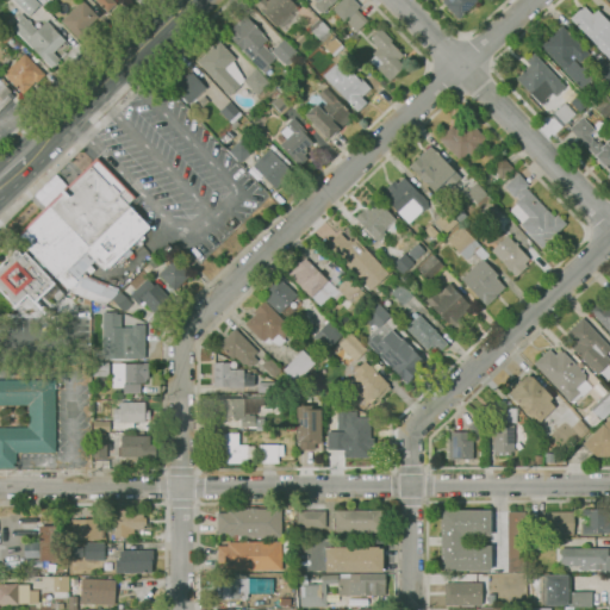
[(29,16),(13,0),(37,0),(41,4),(29,16)]
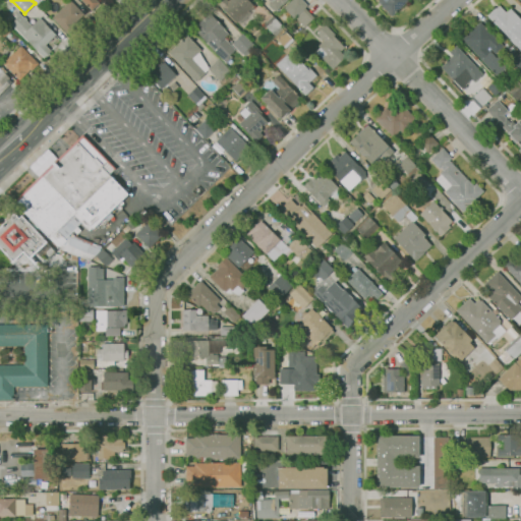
[(68,35),(52,17),(71,0),(84,13),(76,21),(77,22),(75,25),(76,26),(68,35)]
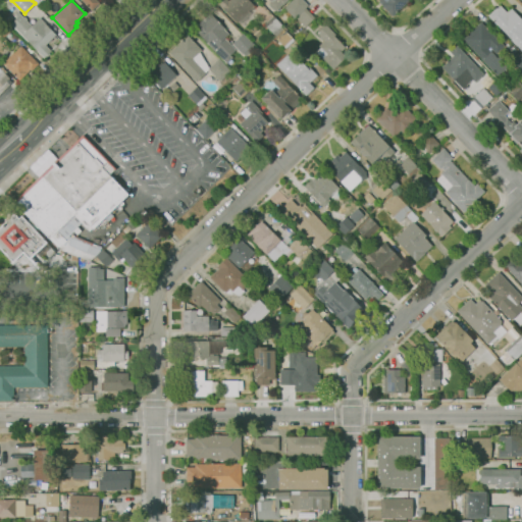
[(92,10),(82,0),(97,0),(100,2),(98,4),(99,5),(95,10),(94,9),(92,10)]
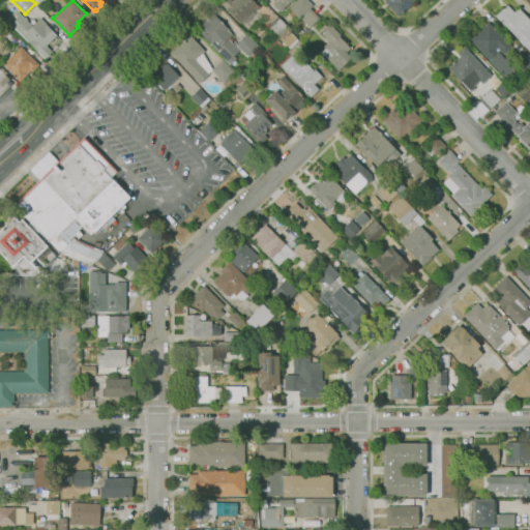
[(240,23),(234,17),(233,18),(230,15),(232,13),(223,3),(226,0),(253,0),(258,5),(257,6),(259,8),(256,11),(254,9),(240,23)]
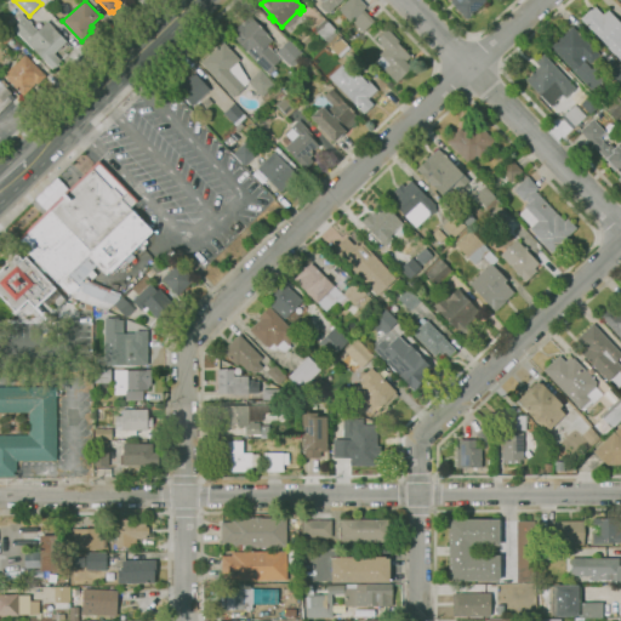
[(341,0),(330,11),(325,11),(325,10),(324,11),(320,7),(322,6),(320,6),(320,3),(322,0),(341,0)]
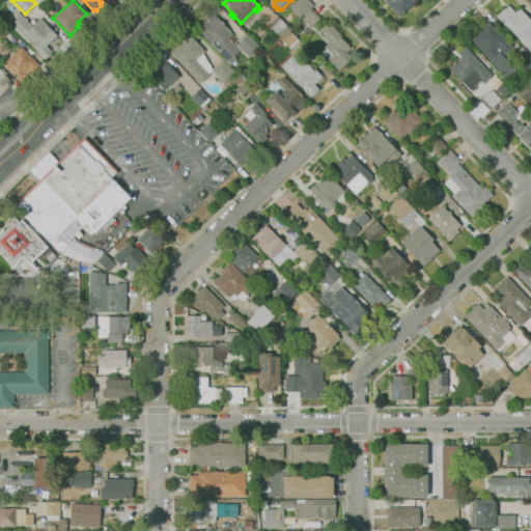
[(300,18),(289,7),(297,0),(308,0),(313,5),(310,7),(300,18)]
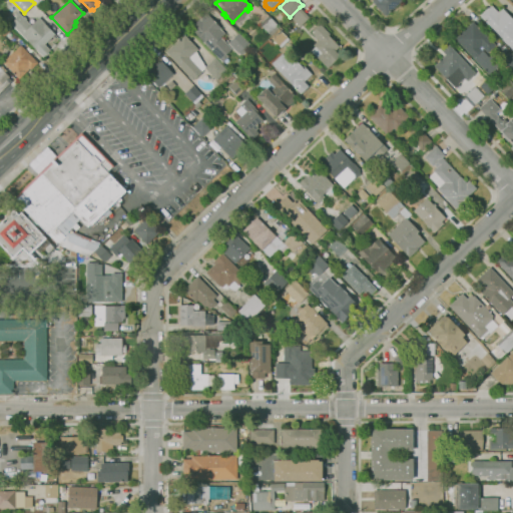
[(402,0),(386,15),(373,1),(374,0),(402,0)]
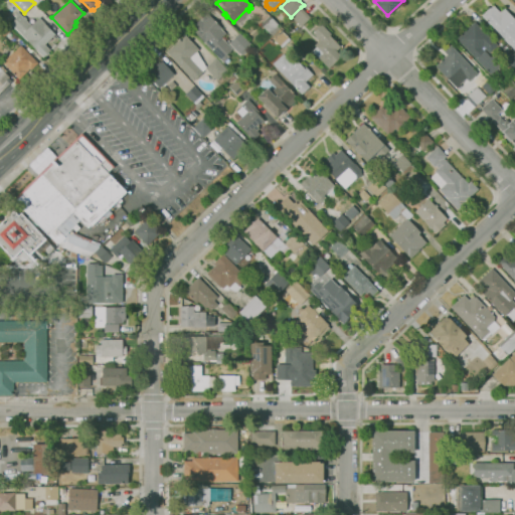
[(502,11),(505,8),(514,18),(514,50),(482,15),(490,8),(491,8),(493,5),(499,11),(502,11)]
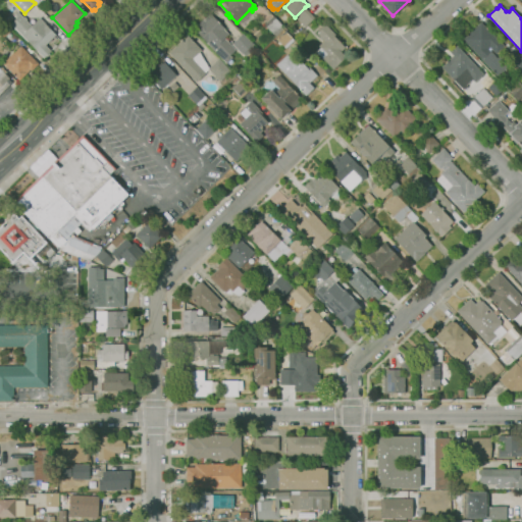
[(305,7),(314,17),(305,27),(295,17),(305,7)]
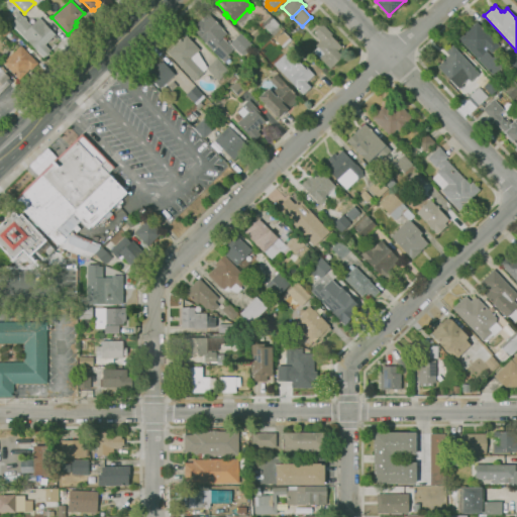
[(43,58),(11,23),(16,18),(14,15),(18,11),(23,16),(27,19),(26,19),(31,25),(39,17),(56,34),(44,44),(50,50),(43,58)]
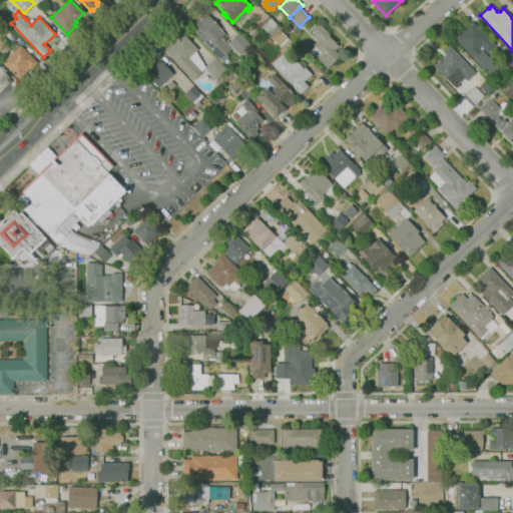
[(231,48),(226,54),(228,56),(222,61),(203,41),(194,32),(189,27),(199,18),(200,19),(206,12),(220,27),(220,28),(224,33),(220,37),(231,48)]
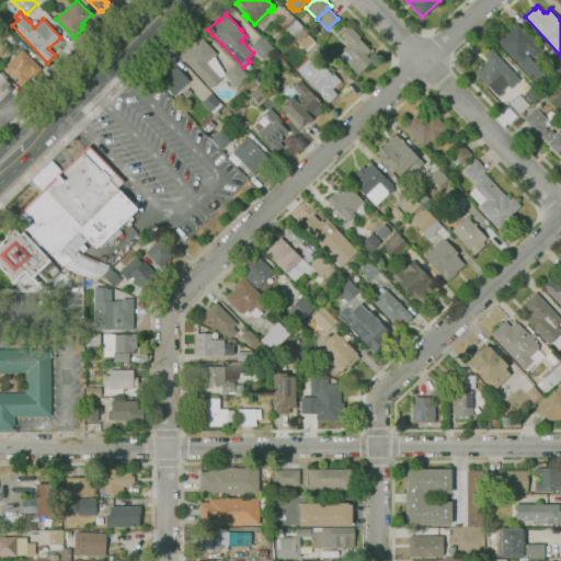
[(294,36),(284,25),(294,16),(305,26),(294,36)]
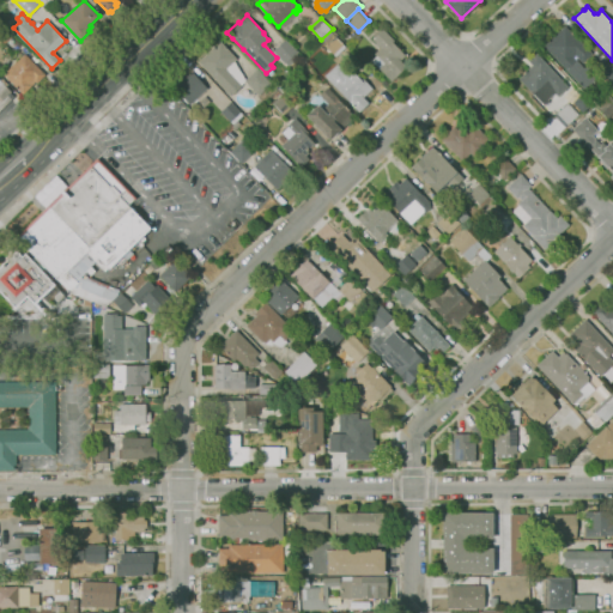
[(5,44),(0,40),(0,25),(2,23),(14,35),(5,44)]
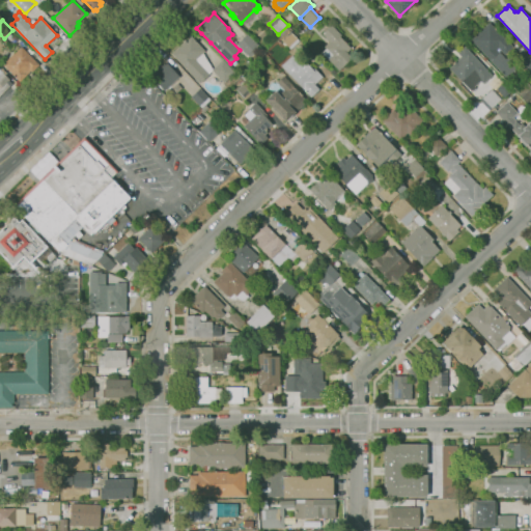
[(506,77),(471,39),(490,22),(495,27),(496,26),(498,28),(496,29),(504,37),(513,46),(505,54),(498,47),(496,49),(498,52),(499,51),(506,59),(510,55),(519,64),(506,77)]
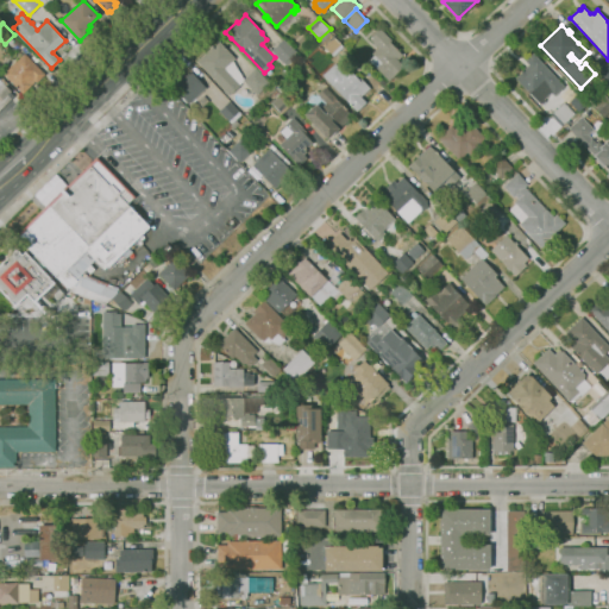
[(389,81),(376,68),(381,63),(371,52),(378,46),(376,45),(375,46),(371,43),(372,42),(370,38),(380,27),(391,39),(390,42),(402,55),(399,60),(405,66),(389,81)]
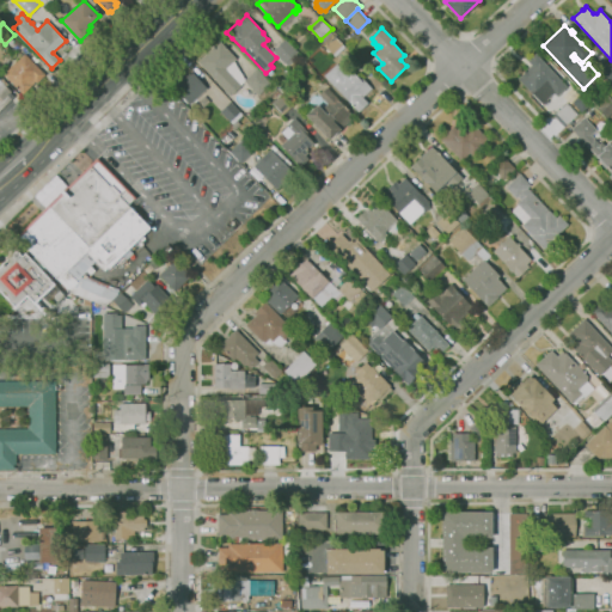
[(353,46),(347,41),(355,32),(360,38),(353,46)]
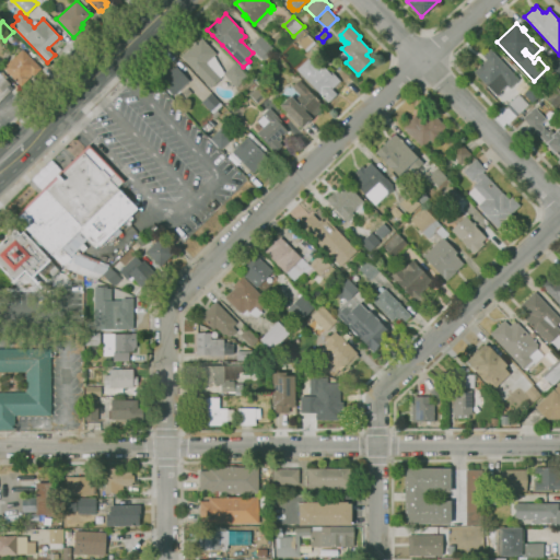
[(304,49),(296,42),(305,32),(313,41),(304,49)]
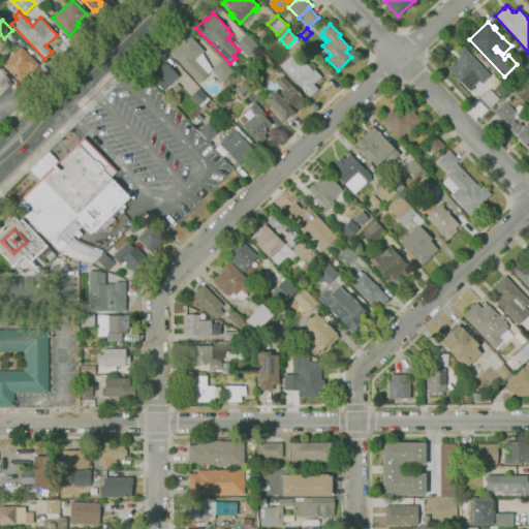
[(235,43),(246,33),(256,43),(255,44),(258,48),(249,57),(246,54),(245,55),(235,43)]
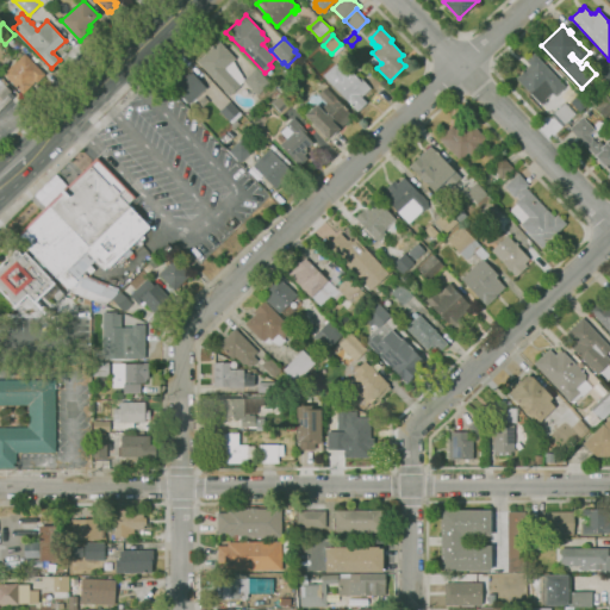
[(244,79),(255,68),(269,83),(256,95),(244,81),(229,95),(197,61),(219,41),(224,45),(224,44),(226,48),(235,58),(234,61),(244,79)]
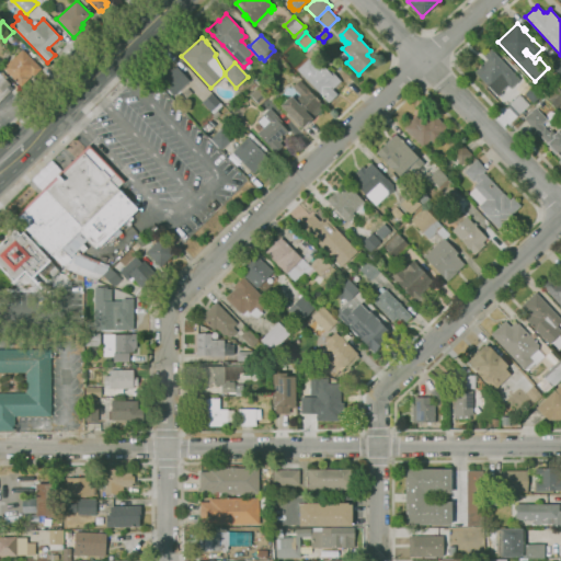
[(500,92),(502,94),(499,96),(474,71),(482,64),(487,59),(483,56),(491,48),(519,79),(511,88),(507,84),(500,92)]
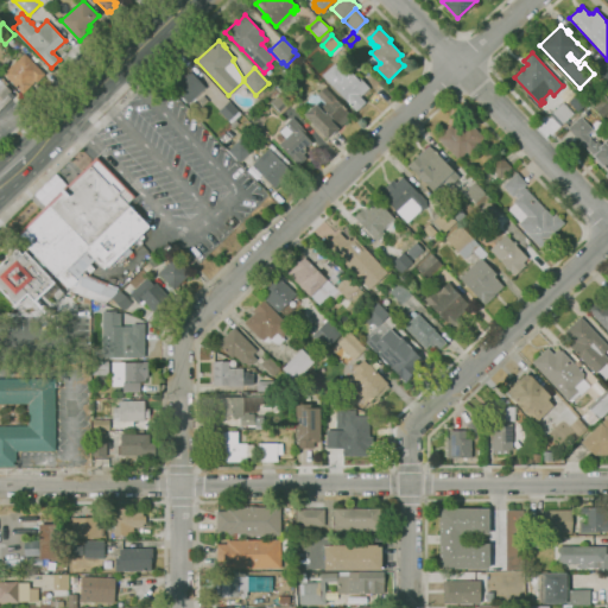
[(23,94),(4,74),(10,69),(8,68),(16,61),(16,62),(25,54),(30,58),(33,55),(38,59),(35,63),(45,74),(37,82),(36,81),(23,94)]
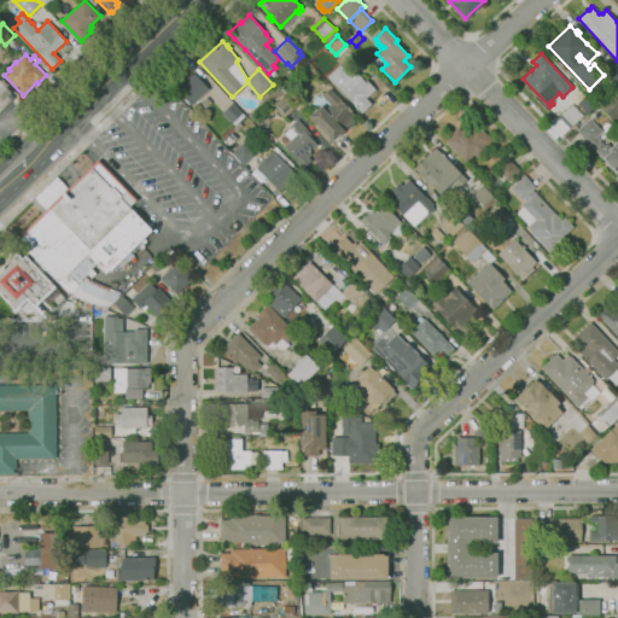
[(617,83),(617,85),(606,74),(617,63),(617,64),(617,83)]
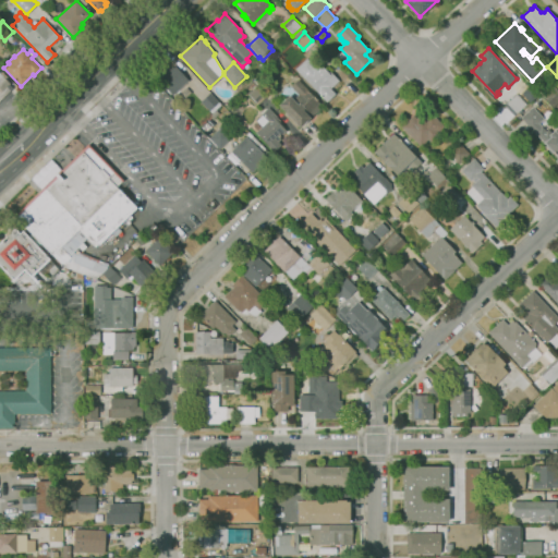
[(327,101),(323,97),(322,97),(319,95),(320,95),(295,68),(306,59),(314,68),(319,62),(324,67),(329,72),(330,71),(339,80),(330,87),(336,94),(327,101)]
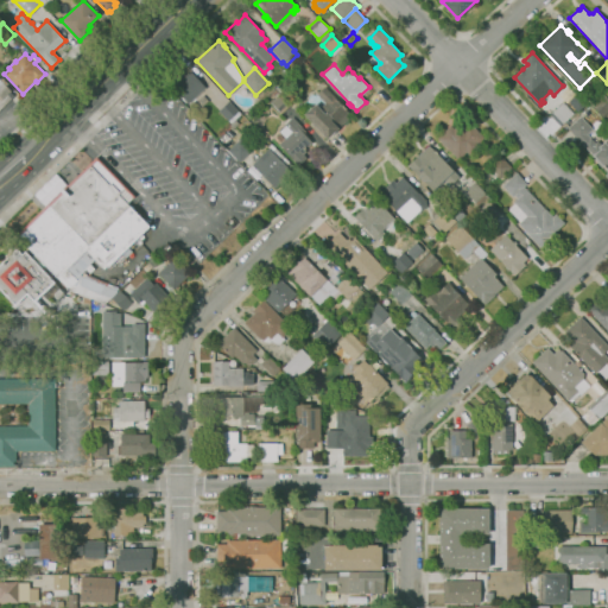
[(189,102),(171,84),(183,74),(184,76),(190,71),(206,87),(189,102)]
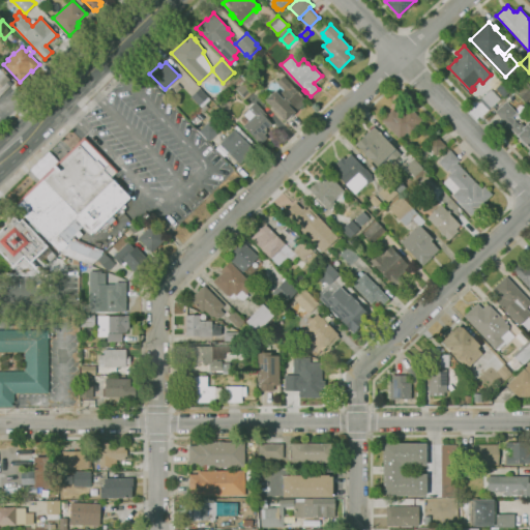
[(0,95),(0,68),(9,79),(6,82),(10,85),(0,95)]
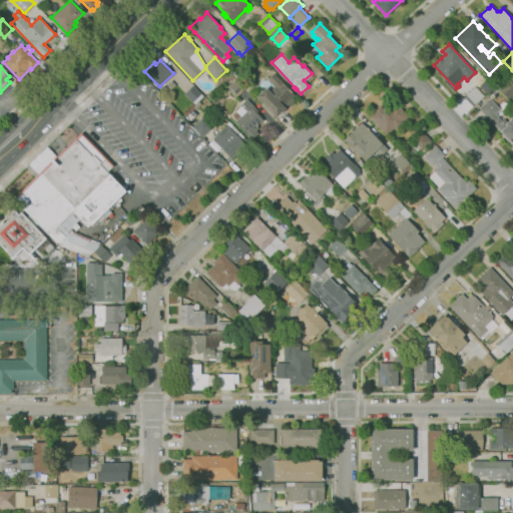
[(498,83),(490,75),(497,68),(505,77),(498,83)]
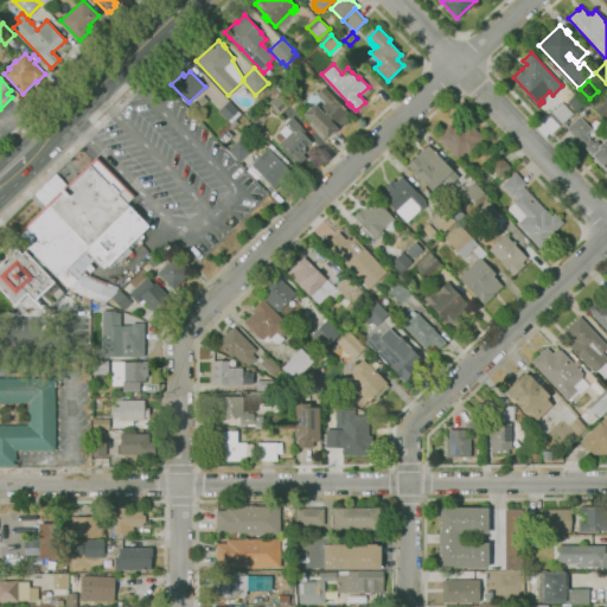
[(285,97),(279,91),(278,89),(280,87),(281,89),(282,88),(288,94),(285,97)]
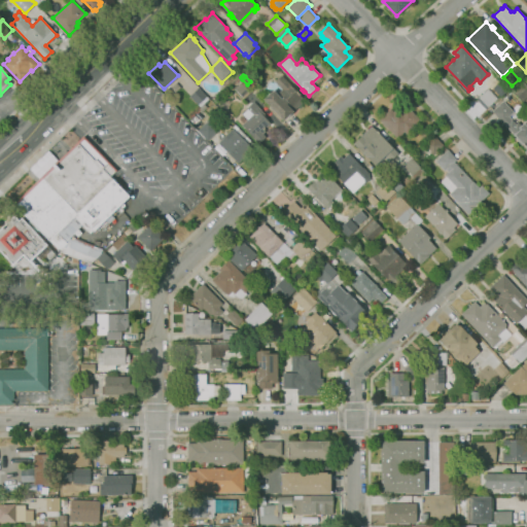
[(283,119),(264,99),(273,90),(277,94),(282,90),(274,81),(281,75),(303,98),(300,100),(302,102),(293,110),(283,119)]
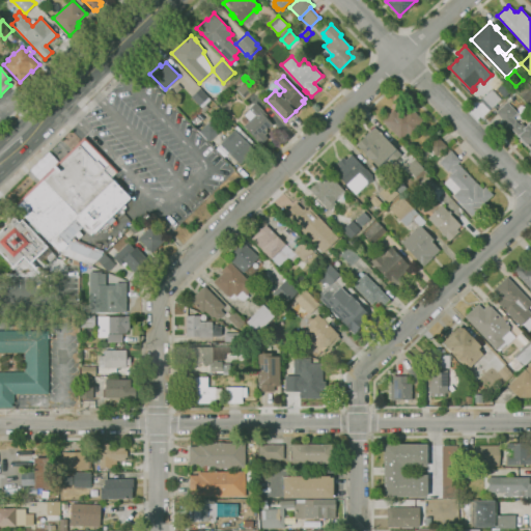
[(530,96),(527,101),(518,91),(527,81),(530,85),(530,96)]
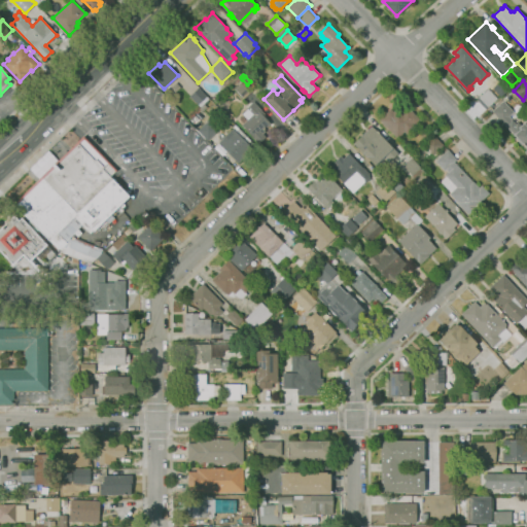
[(244,98),(235,89),(242,81),(251,91),(251,92),(252,93),(247,97),(246,96),(244,98)]
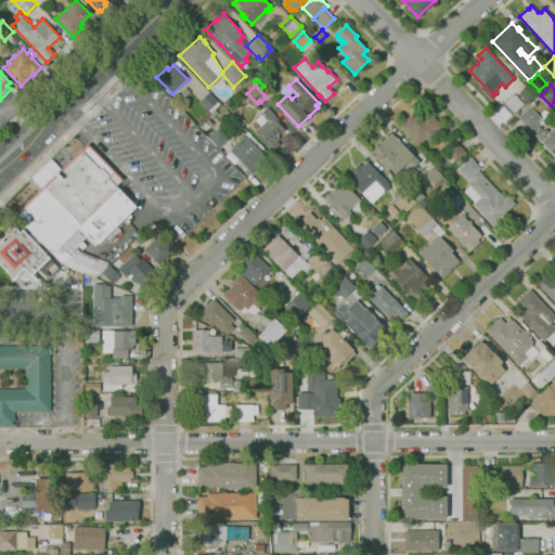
[(209,110),(208,110),(199,101),(209,91),(218,101),(214,105),(209,110)]
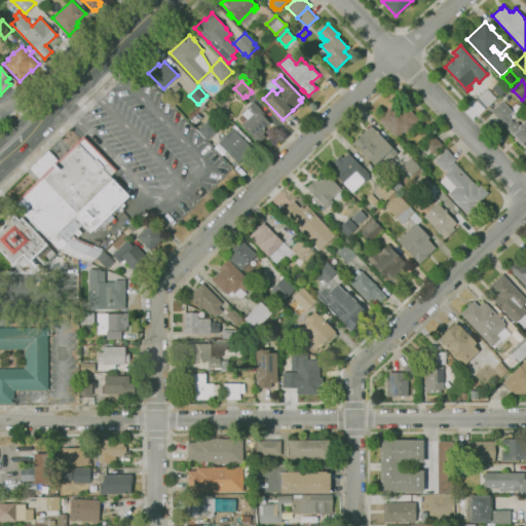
[(485,109),(476,99),(487,88),(496,98),(485,109)]
